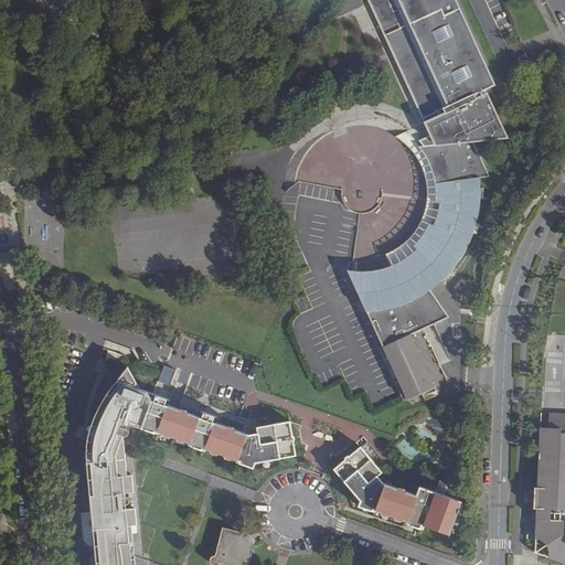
[(427,317),(439,311),(426,292),(433,288),(438,283),(444,277),(449,272),(454,266),(458,260),(462,253),(467,243),(469,244),(476,231),(472,228),(475,223),(476,219),(476,213),(477,205),(481,205),(481,191),(477,191),(476,183),(486,183),(470,147),(504,141),(484,96),(476,100),(473,95),(492,87),(454,0),(370,0),(384,31),(401,23),(403,29),(386,36),(422,117),(438,109),(440,115),(425,121),(432,138),(419,142),(422,147),(417,148),(419,152),(424,162),(426,170),(428,177),(430,184),(432,191),(432,198),(432,205),(436,206),(435,214),(433,220),(429,227),(425,226),(423,233),(419,238),(415,244),(411,249),(414,253),(412,254),(405,259),(398,264),(392,267),(384,269),(377,272),(372,273),(364,274),(358,274),(349,274),(343,273),(353,297),(362,315),(363,315),(403,403),(432,390),(408,338),(429,328),(432,327),(427,317)]
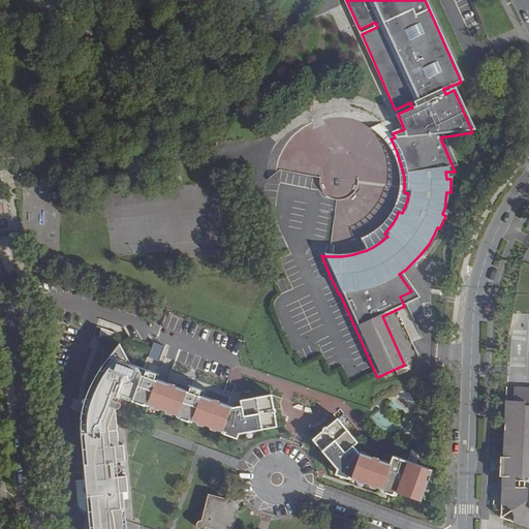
[(417,300),(411,291),(400,297),(404,306),(417,300)]
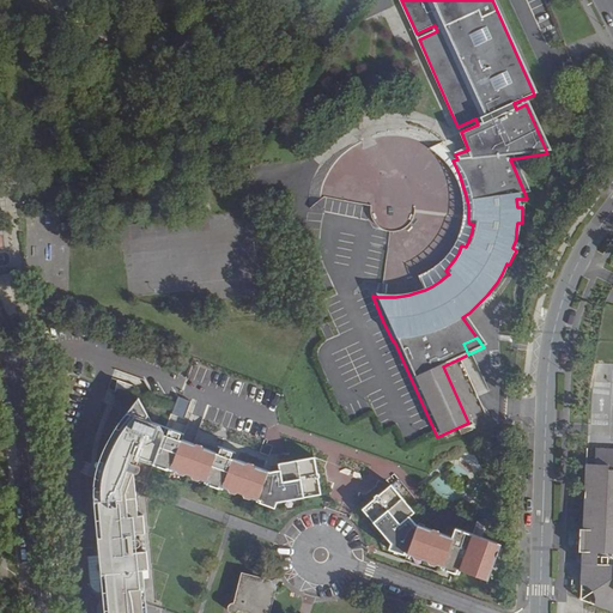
[(147,612),(145,569),(150,568),(145,515),(140,514),(137,474),(139,473),(141,472),(143,469),(143,465),(140,463),(144,455),(156,460),(168,425),(158,420),(143,396),(131,411),(120,424),(111,436),(107,445),(103,454),(101,462),(99,469),(98,474),(97,480),(97,486),(97,496),(97,508),(101,559),(105,612),(147,612)]
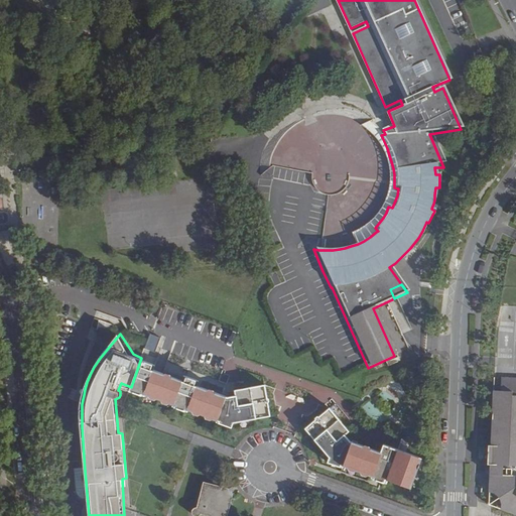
[(156,363),(141,358),(131,387),(233,425),(235,421),(269,415),(264,386),(238,391),(238,394),(229,396),(197,383),(198,379),(188,375),(186,380),(155,368),(156,363)]
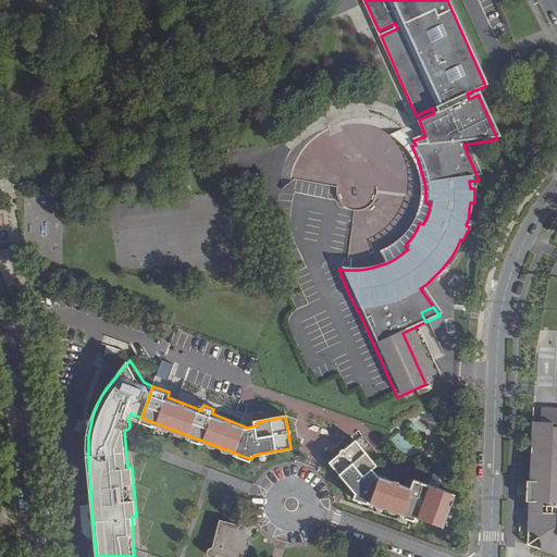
[(556,406),(541,406),(541,421),(544,421),(544,409),(553,409),(553,426),(556,425),(556,406)]
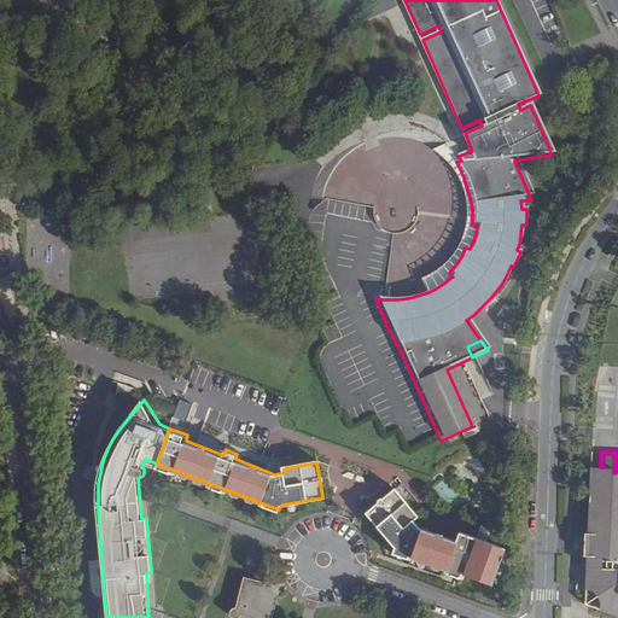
[(600,467),(592,466),(589,502),(599,502),(599,511),(595,511),(593,561),(587,560),(584,601),(617,613),(617,472),(613,473),(613,454),(604,454),(604,467),(600,467)]
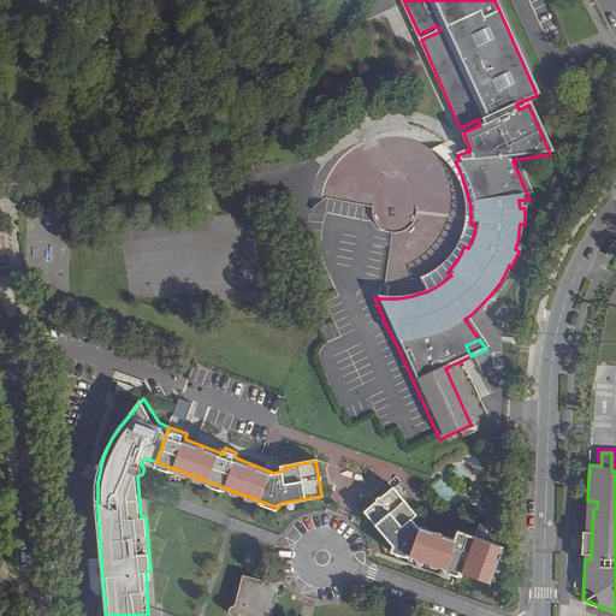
[(418,516),(397,490),(368,511),(397,548),(396,550),(418,558),(416,561),(426,564),(427,561),(434,564),(433,567),(446,572),(448,569),(465,575),(465,573),(491,582),(503,549),(479,539),(477,540),(461,534),(457,543),(444,538),(445,535),(437,532),(436,534),(420,529),(414,520),(418,516)]
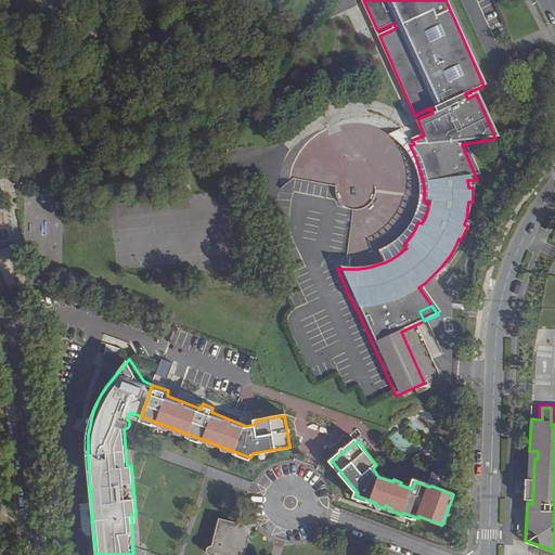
[(85,538),(94,537),(91,506),(77,507),(79,529),(80,533),(85,538)]
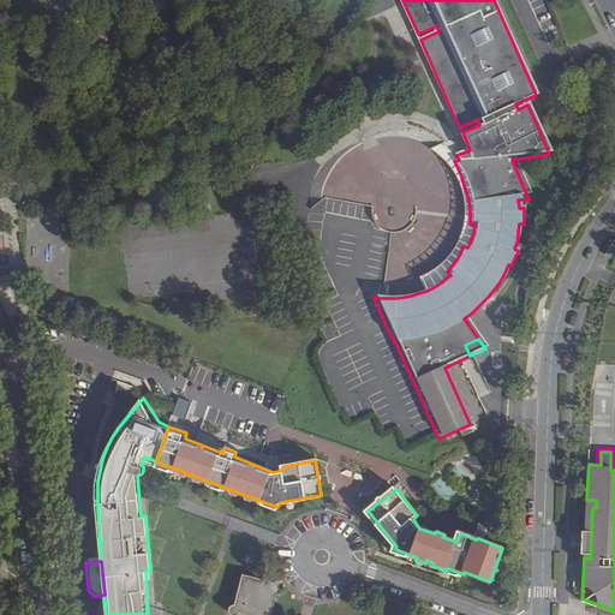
[(276,583),(245,575),(238,605),(237,605),(236,605),(234,605),(232,607),(231,608),(231,610),(230,611),(231,614),(240,614),(242,613),(252,614),(273,614),(280,590),(278,586),(276,583)]
